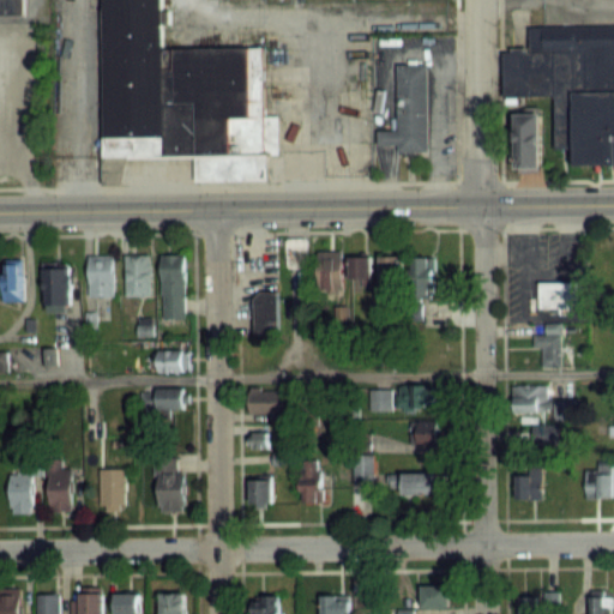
[(19,0),(20,12),(0,12),(0,0),(19,0)]
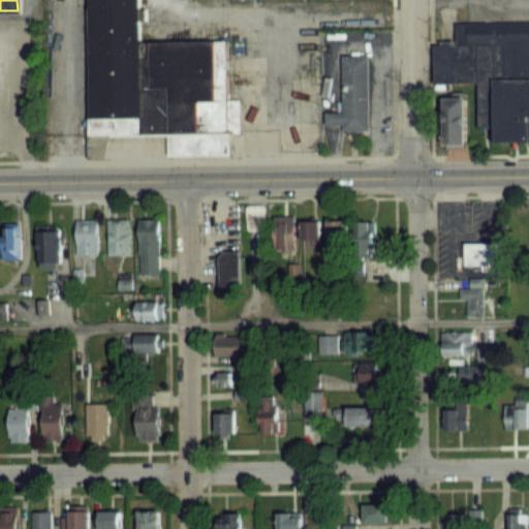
[(166,132),(88,133),(86,0),(136,0),(137,41),(224,40),(225,99),(238,98),(238,131),(228,131),(228,153),(167,154),(166,132)]
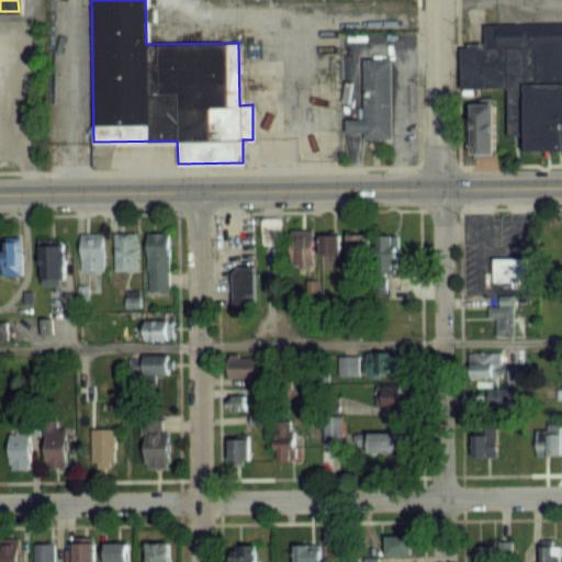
[(561,152),(561,23),(484,25),(484,47),(461,47),(462,89),(509,88),(509,137),(526,136),(527,153),(561,152)]
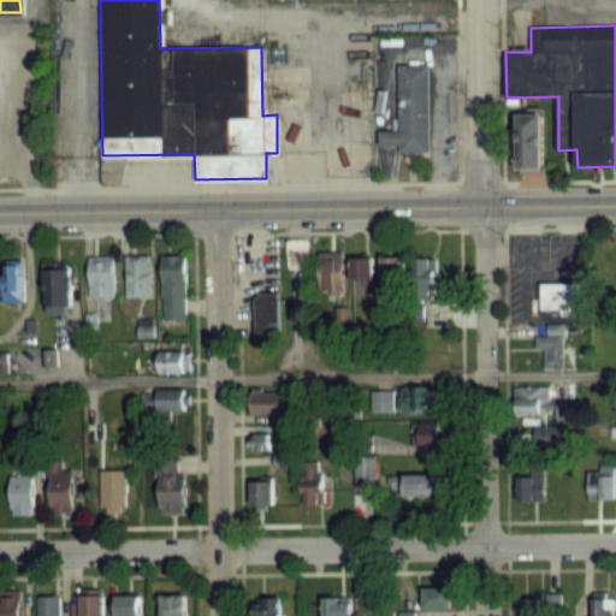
[(428,150),(398,152),(397,143),(378,143),(378,129),(397,129),(397,64),(427,64),(428,150)]
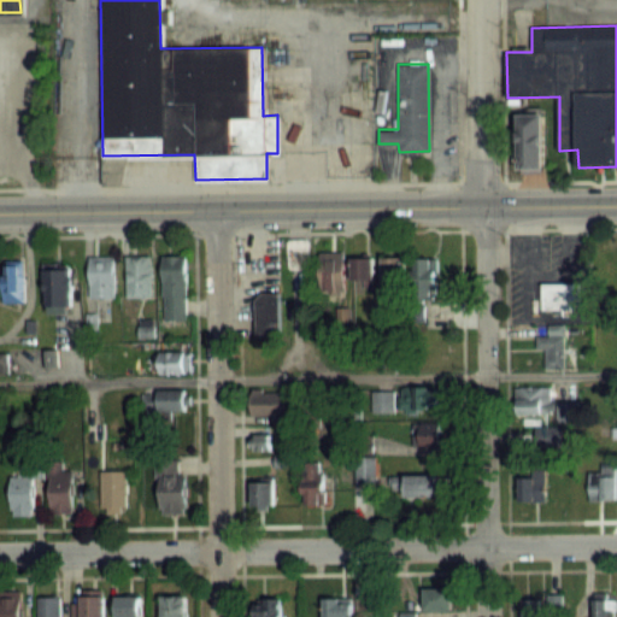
[(518,116),(518,169),(545,169),(545,116),(518,116)]
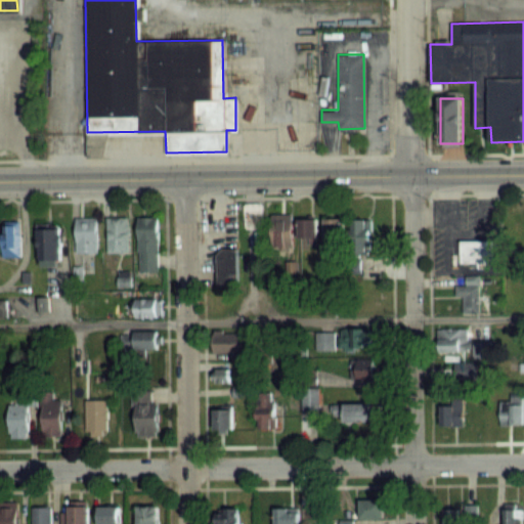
[(97,217),(76,217),(76,253),(97,253),(97,217)]
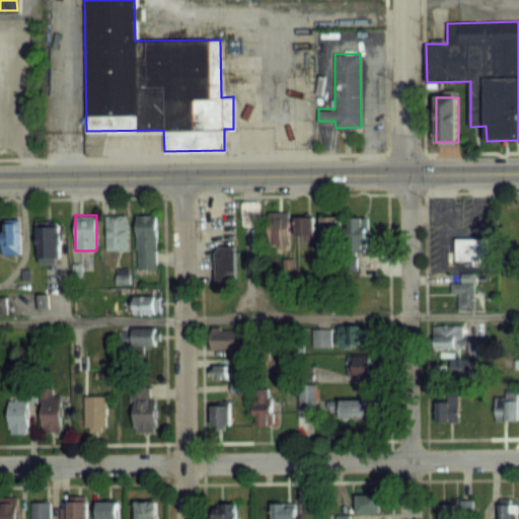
[(106,238),(128,238),(128,215),(106,215),(106,238)]
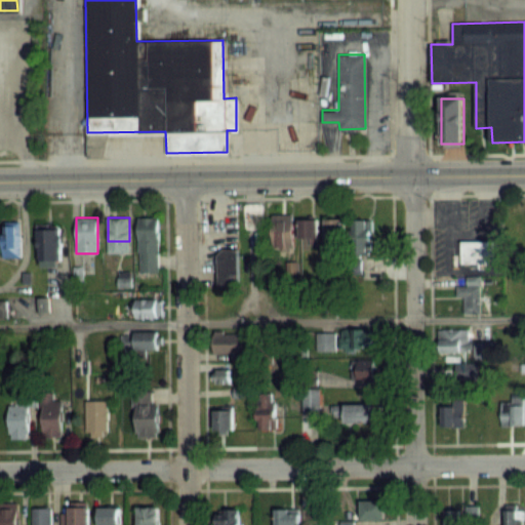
[(159,272),(159,217),(138,217),(138,272),(159,272)]
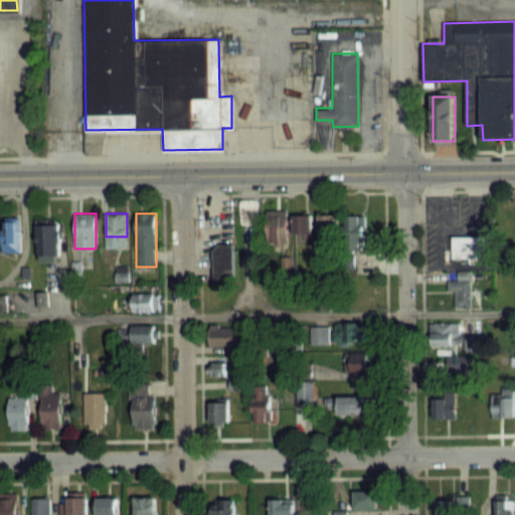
[(267,214),(267,244),(289,244),(289,214),(267,214)]
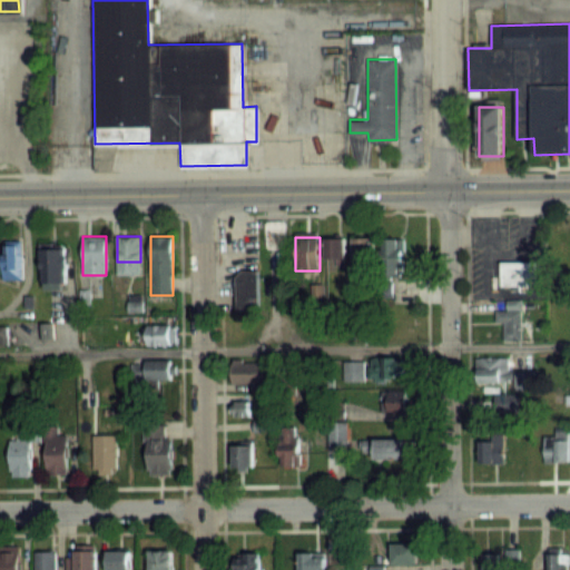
[(345,237),(325,237),(325,263),(345,263),(345,237)]
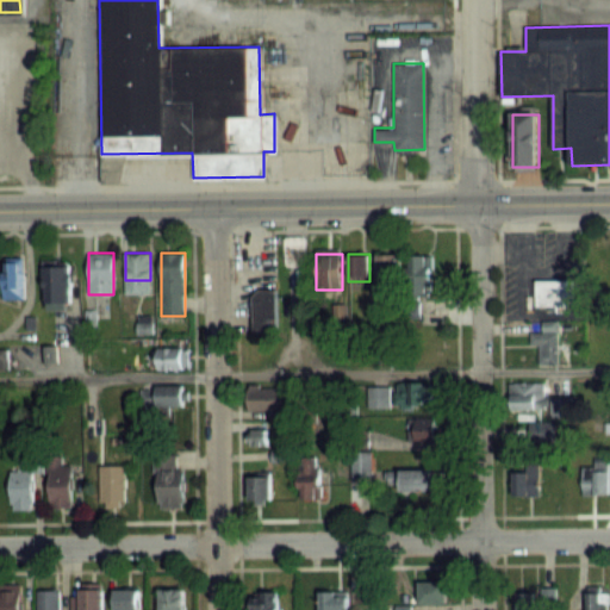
[(400,254),(378,254),(378,277),(400,277),(400,254)]
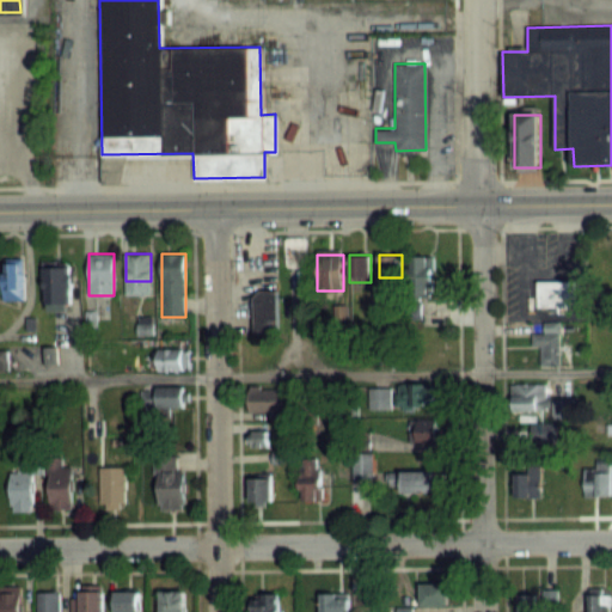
[(412,255),(412,293),(433,293),(433,255),(412,255)]
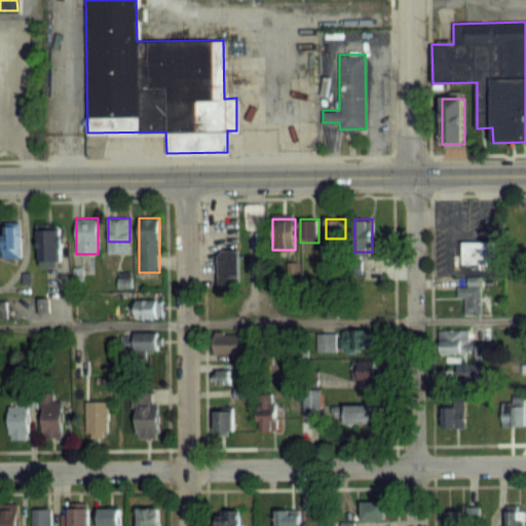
[(22,257),(22,220),(4,220),(4,257),(22,257)]
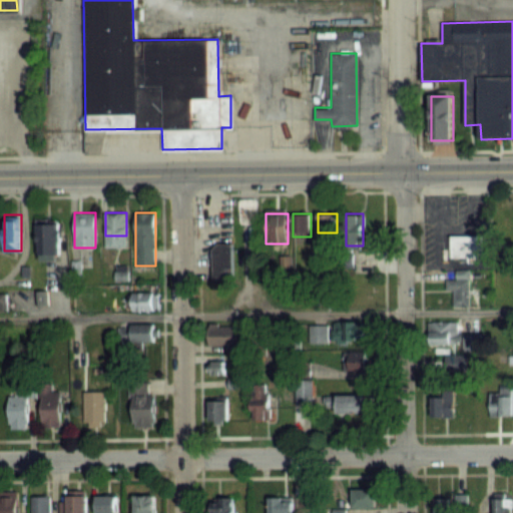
[(35,217),(35,259),(60,259),(60,217),(35,217)]
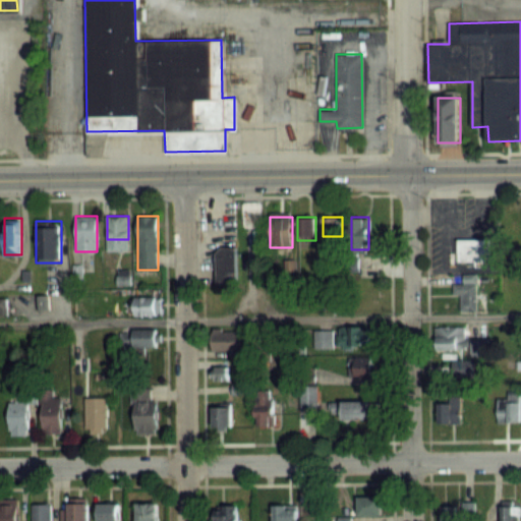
[(488,261),(456,261),(456,239),(488,239),(488,261)]
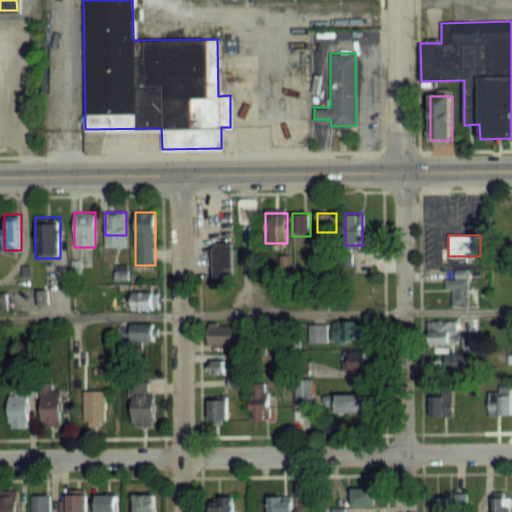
[(229,274),(210,275),(210,242),(229,242),(229,274)]
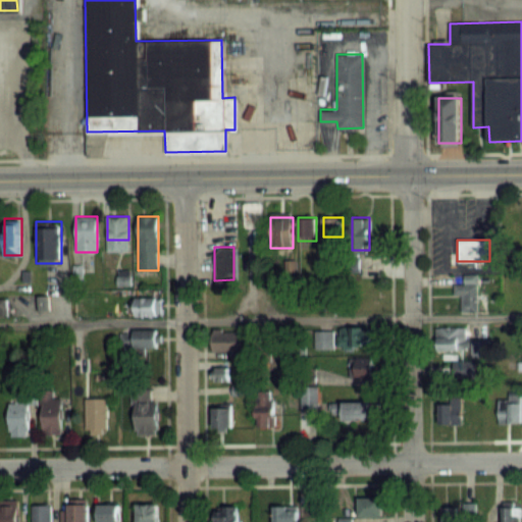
[(478,274),(464,274),(464,283),(455,283),(455,295),(461,295),(461,311),(478,311),(478,274)]
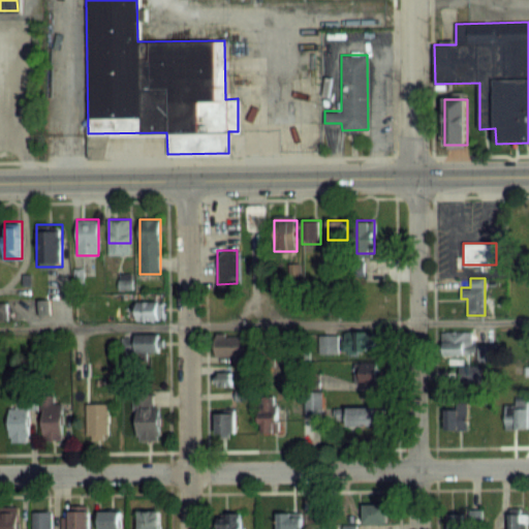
[(136,319),(163,319),(163,301),(136,301),(136,319)]
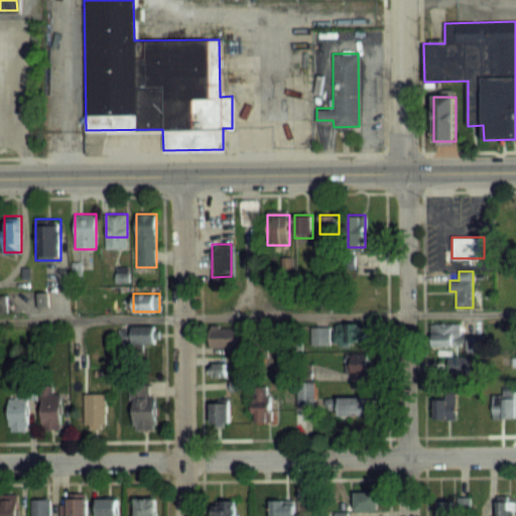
[(368,341),(368,324),(340,324),(340,341),(368,341)]
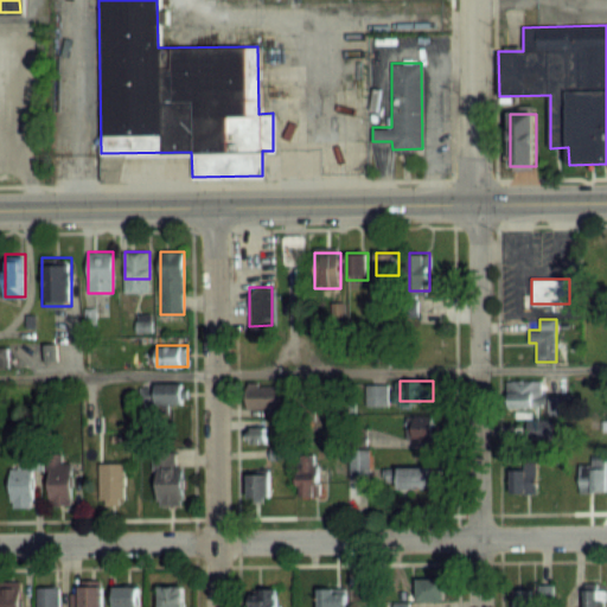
[(506,381),(506,407),(543,407),(543,381),(506,381)]
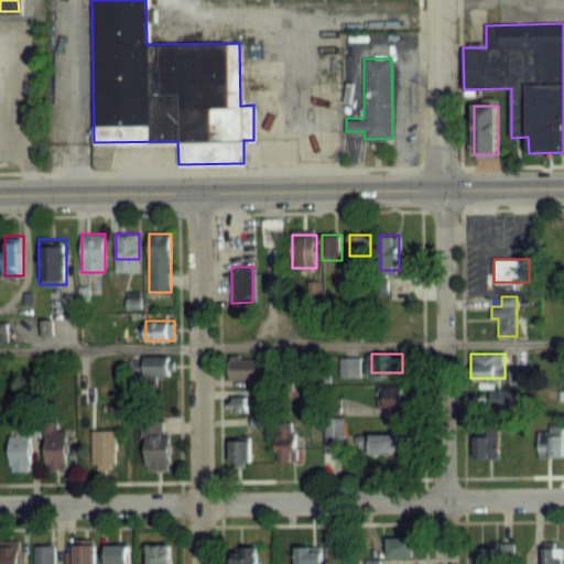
[(153,376),(174,376),(174,356),(144,356),(144,382),(153,382),(153,376)]
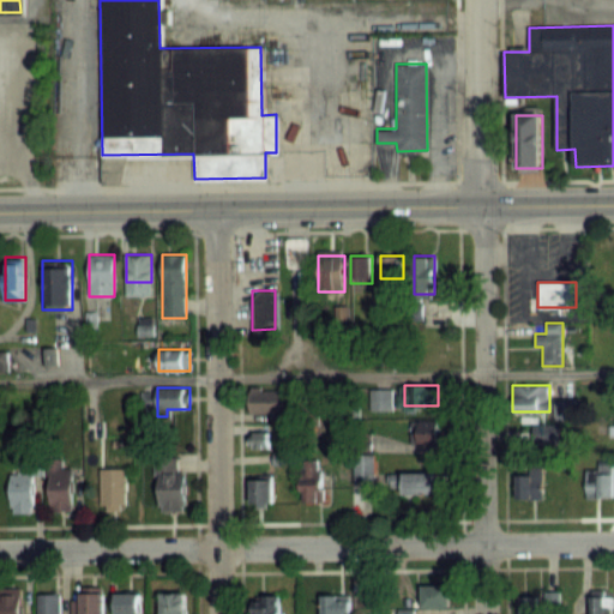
[(393,410),(393,387),(371,387),(371,410),(393,410)]
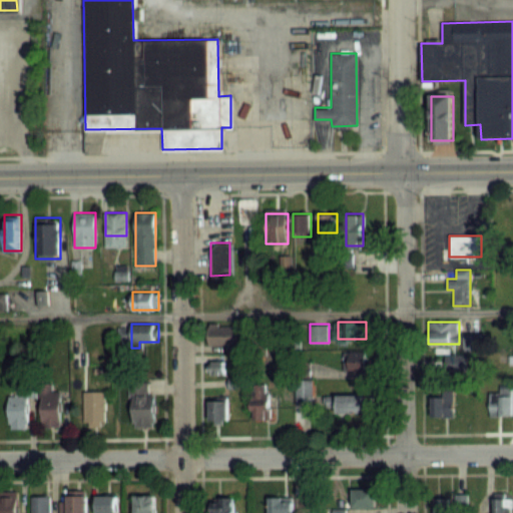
[(208,347),(236,347),(236,325),(208,325),(208,347)]
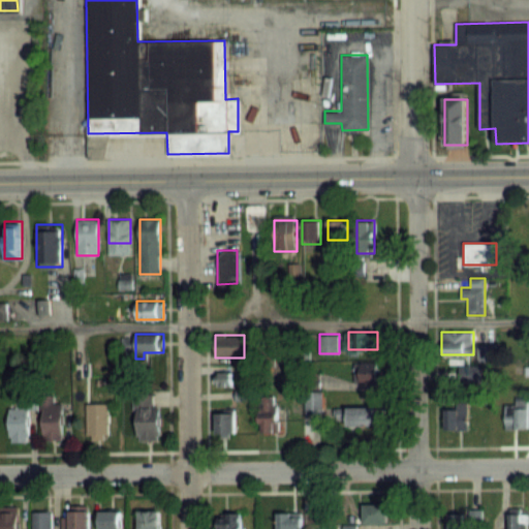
[(354,364),(354,383),(378,383),(378,364),(354,364)]
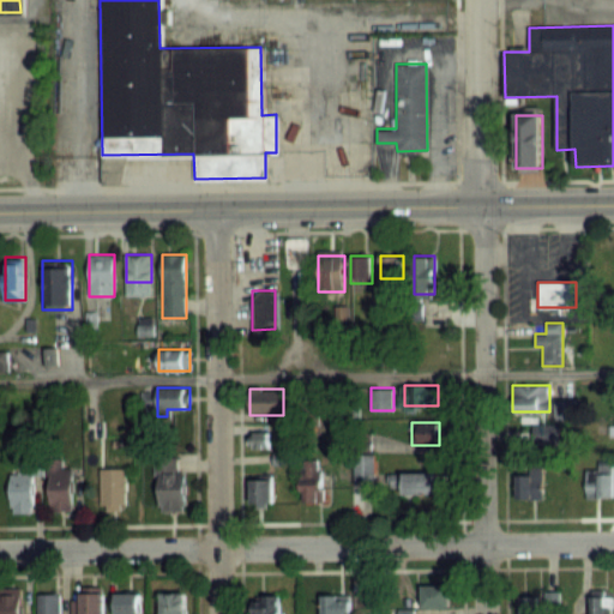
[(559,443),(559,428),(536,428),(536,443),(559,443)]
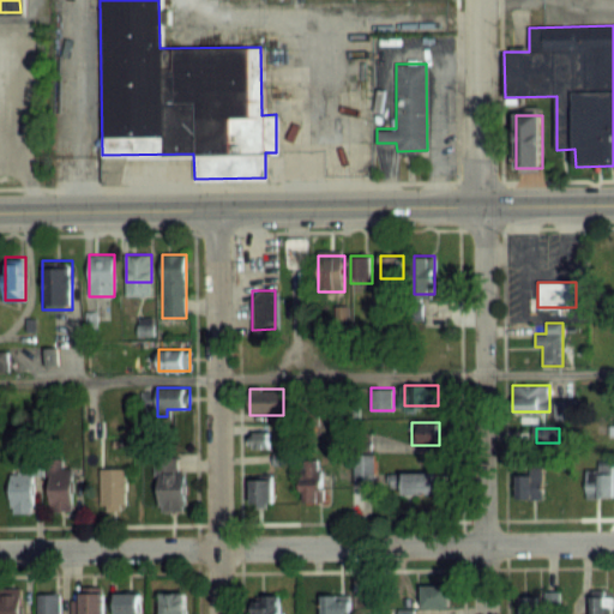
[(373,479),(373,455),(355,455),(355,479),(373,479)]
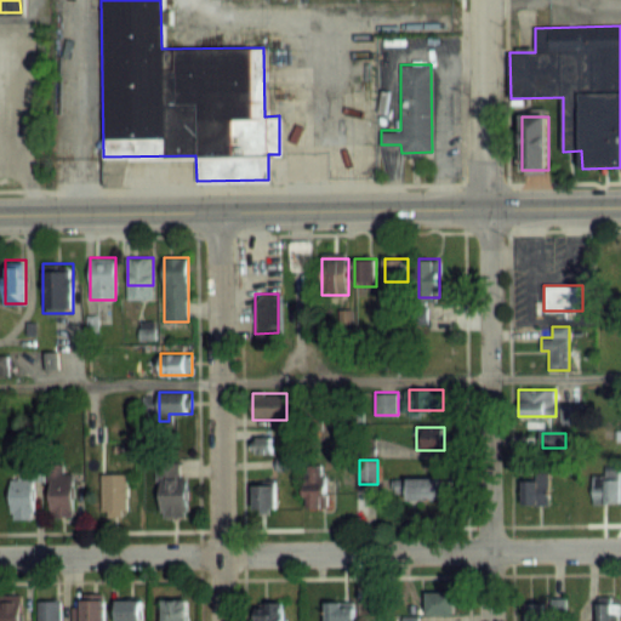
[(188,478),(180,478),(180,462),(159,462),(159,517),(188,517),(188,478)]
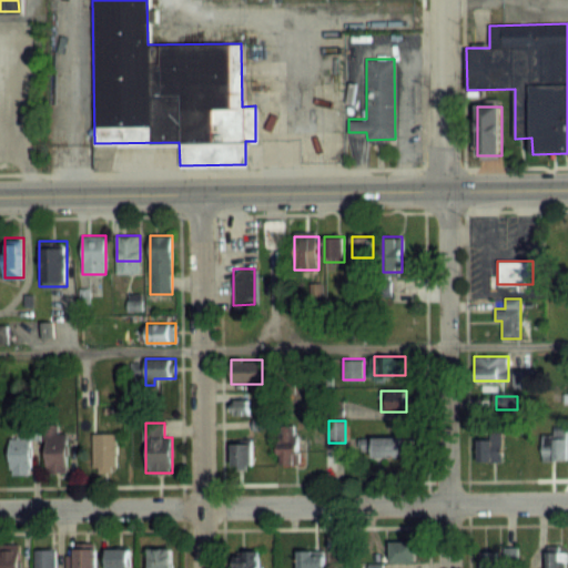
[(297,464),(297,426),(279,426),(279,464),(297,464)]
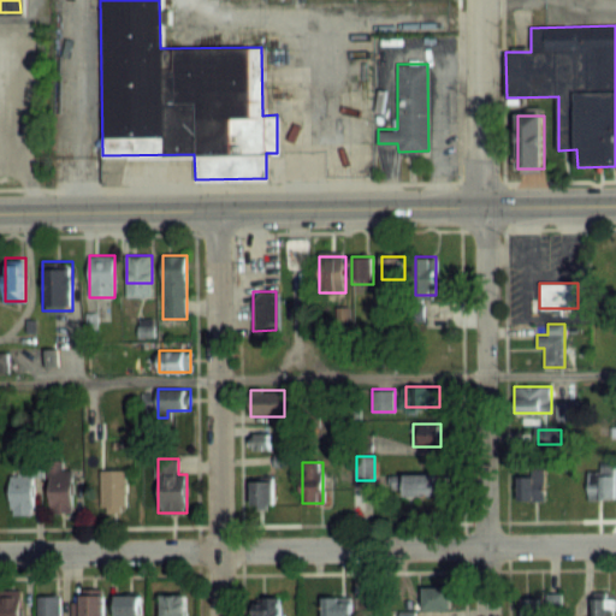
[(72,513),(72,473),(49,473),(49,513),(72,513)]
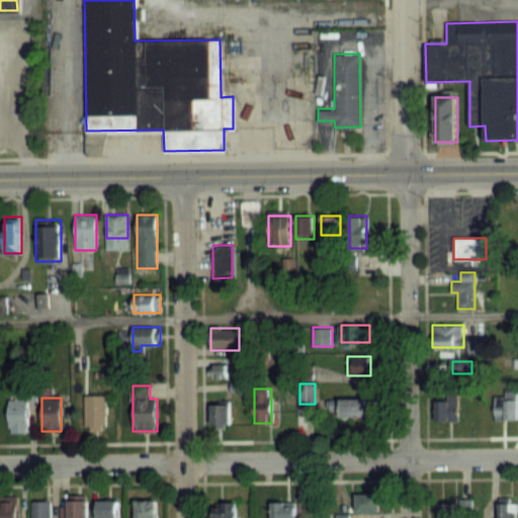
[(340,416),(372,416),(372,398),(340,398),(340,416)]
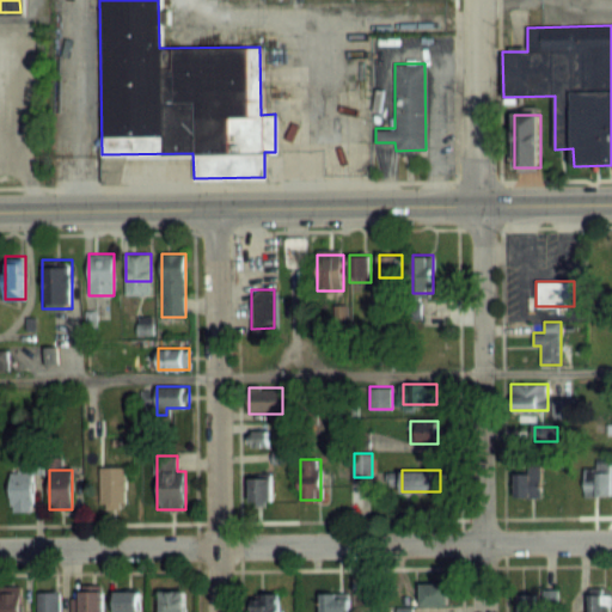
[(35,471),(10,471),(10,512),(35,512),(35,471)]
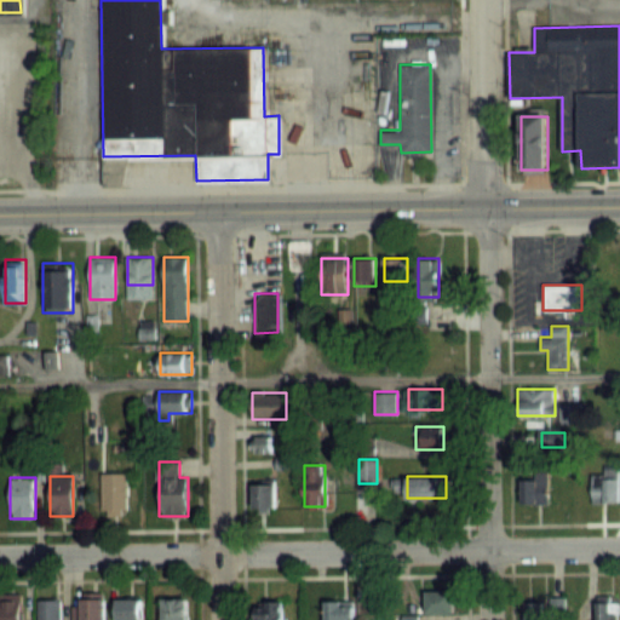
[(549,503),(549,477),(527,477),(527,503),(549,503)]
